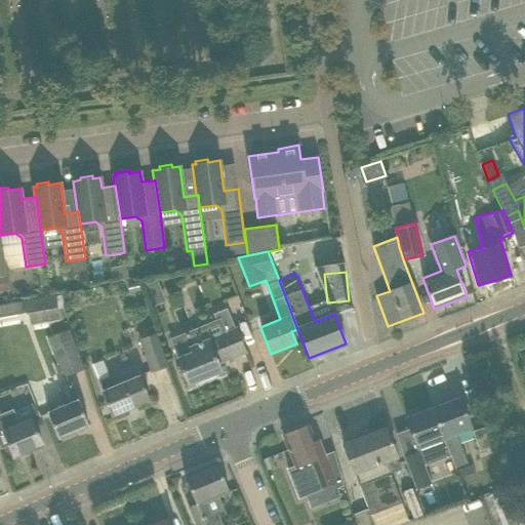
[(138,281),(127,284),(129,292),(139,290),(138,281)]
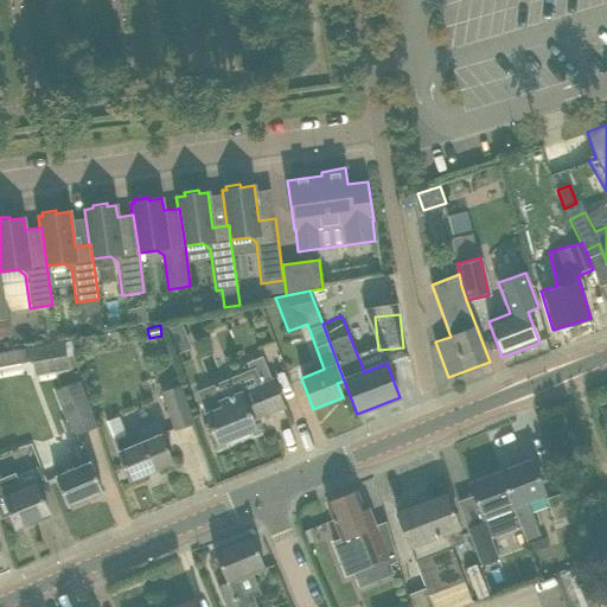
[(30,347),(34,375),(69,369),(63,342),(30,347)]
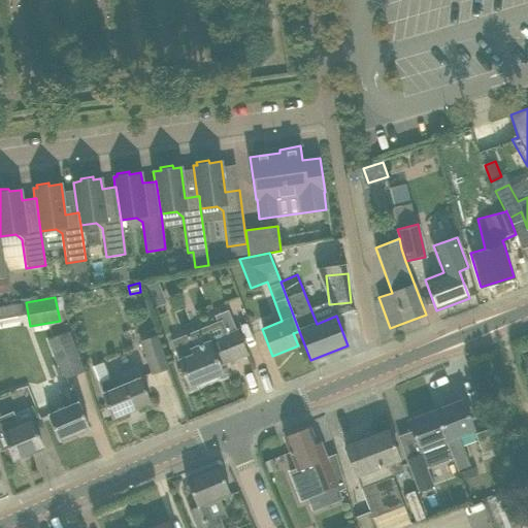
[(17,304),(0,306),(0,319),(19,316),(17,304)]
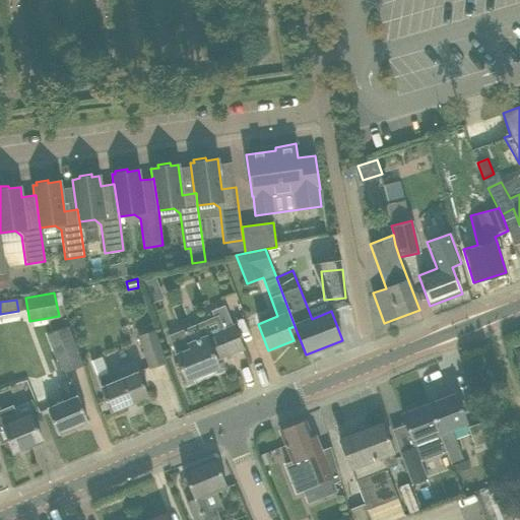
[(168,336),(187,381),(219,368),(216,360),(243,348),(233,325),(225,305),(210,311),(217,330),(192,340),(186,328),(168,336)]
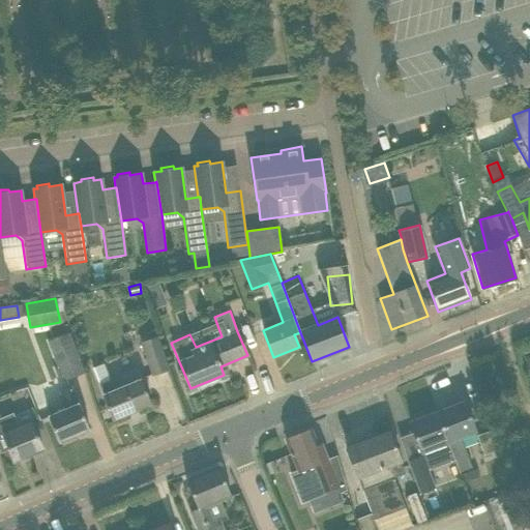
[(48,341),(63,381),(85,373),(69,332),(48,341)]
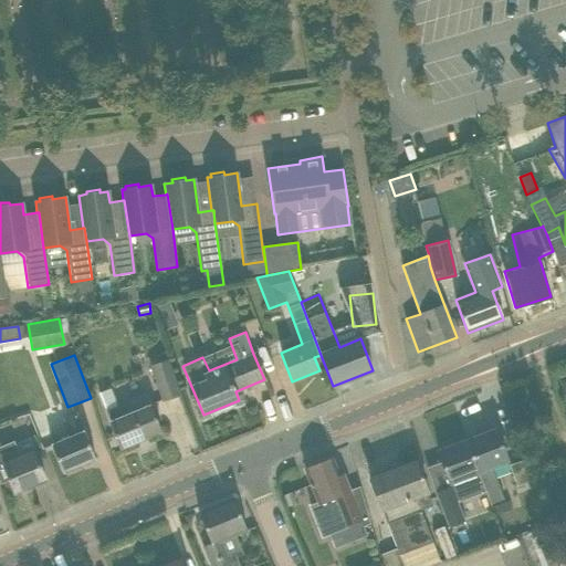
[(149,365),(161,401),(181,396),(168,358),(149,365)]
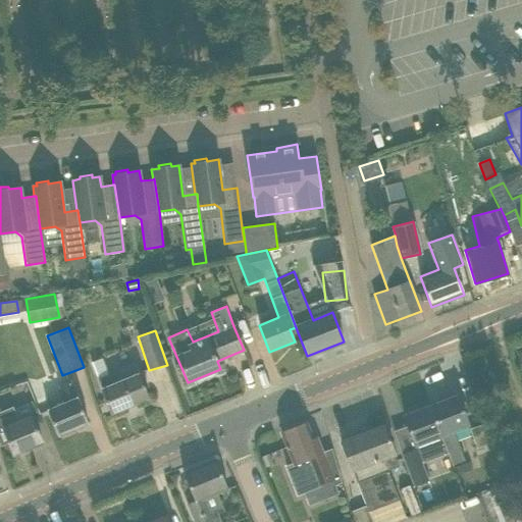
[(101,387),(104,395),(111,414),(148,399),(133,362),(117,368),(122,378),(113,382),(105,366),(95,370),(102,387),(101,387)]
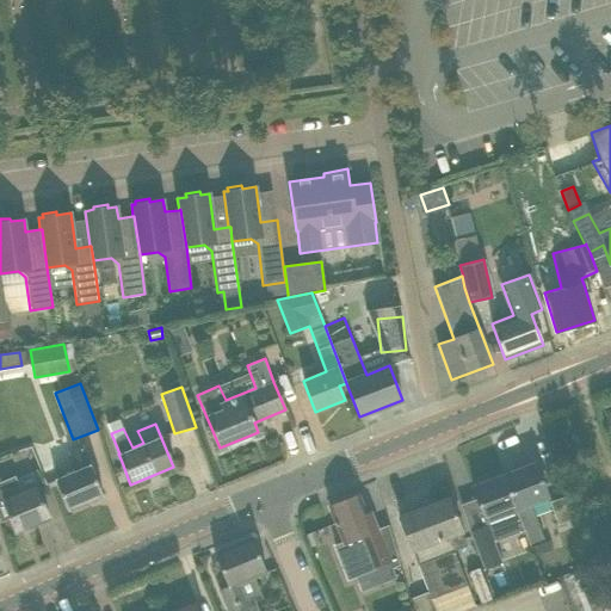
[(75,471),(55,481),(59,488),(68,511),(103,495),(94,474),(81,444),(67,451),(72,462),(75,471)]
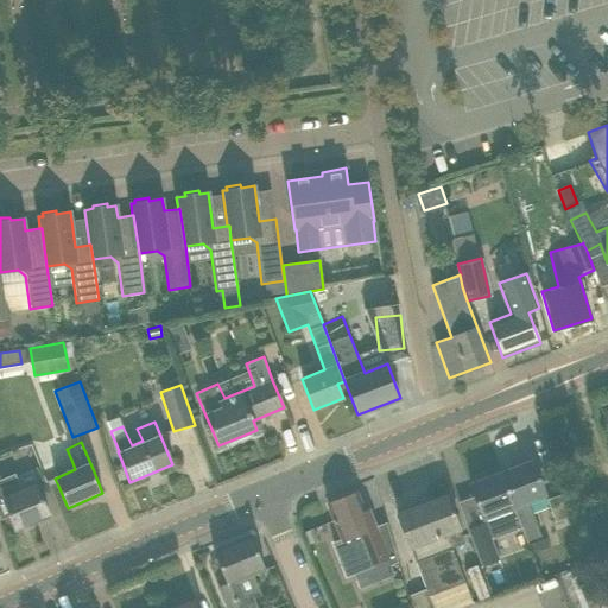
[(533,462),(501,474),(521,525),(527,542),(540,537),(529,502),(545,495),(542,485),(533,462)]
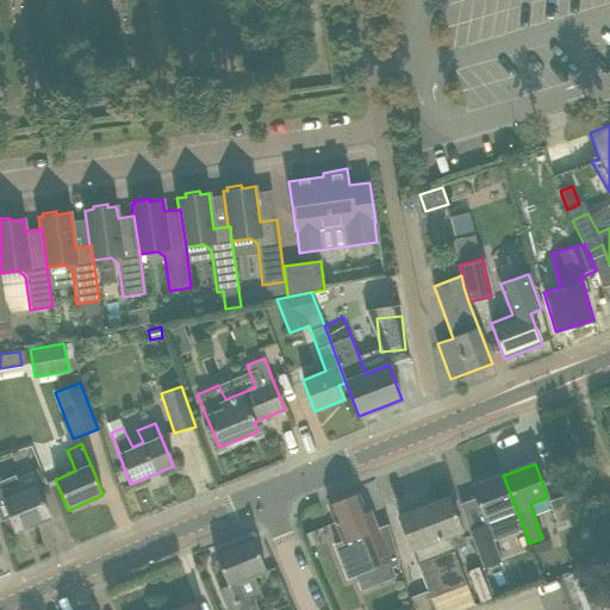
[(14,475),(0,480),(0,517),(1,521),(10,517),(17,531),(49,517),(39,496),(36,485),(20,491),(14,475)]
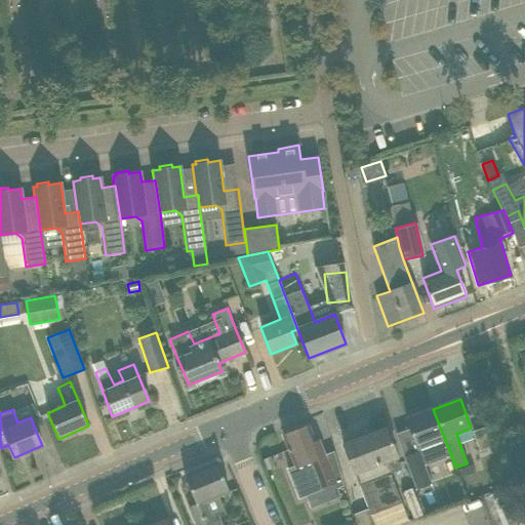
[(418,452),(404,457),(416,489),(432,483),(425,463),(450,453),(433,409),(430,411),(421,414),(419,410),(406,415),(407,419),(406,419),(409,428),(413,439),(417,448),(418,452)]
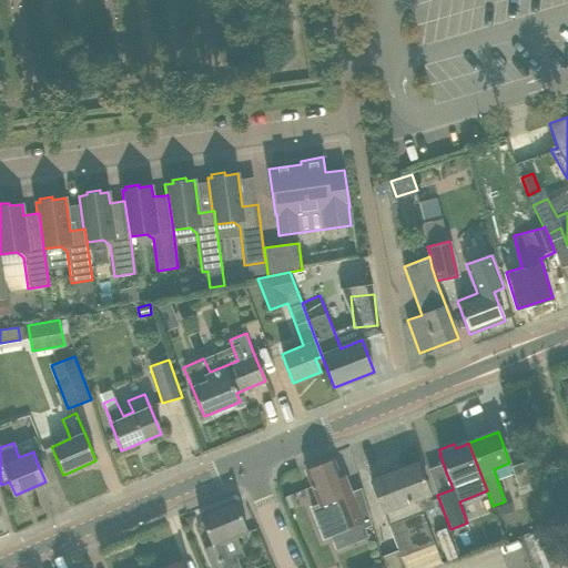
[(330,457),(302,468),(317,505),(311,508),(324,538),(330,535),(352,526),(357,540),(366,537),(363,529),(372,526),(361,488),(348,494),(341,474),(337,475),(330,457)]
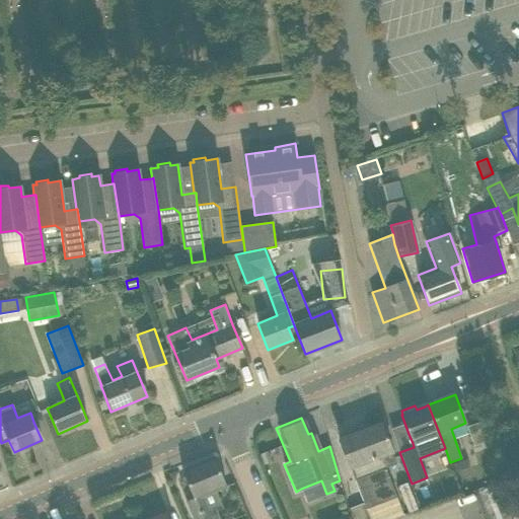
[(465,426),(473,446),(490,440),(482,421),(465,426)]
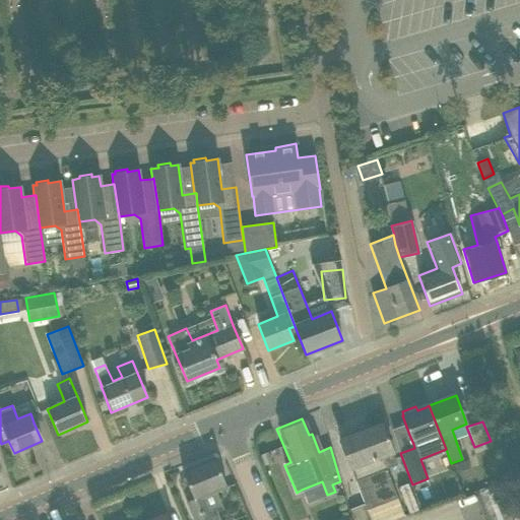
[(382,424),(361,432),(377,473),(398,465),(382,424)]
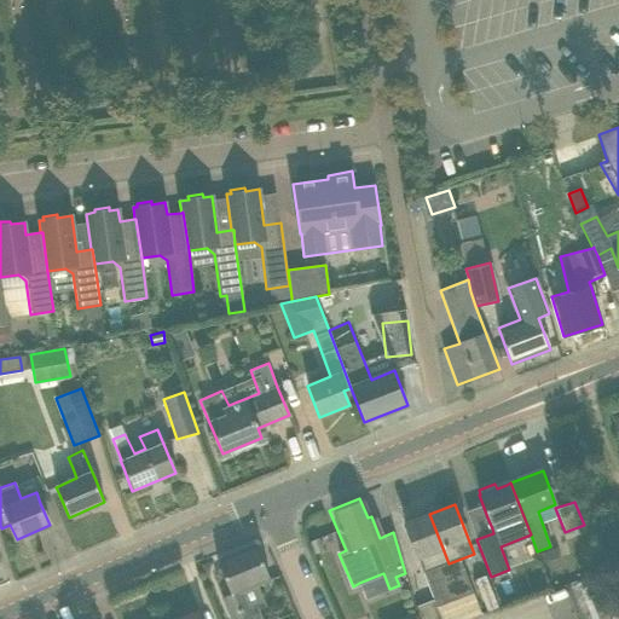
[(429,514),(404,524),(423,573),(449,563),(429,514)]
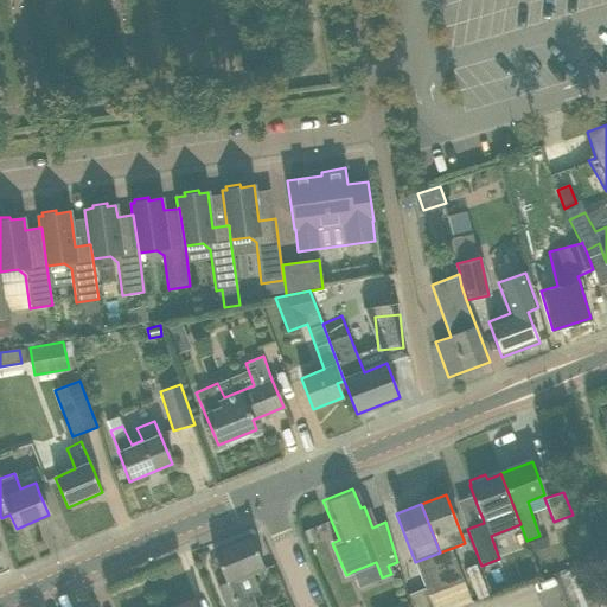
[(250,534),(213,549),(227,583),(218,587),(225,606),(248,606),(237,580),(264,569),(250,534)]
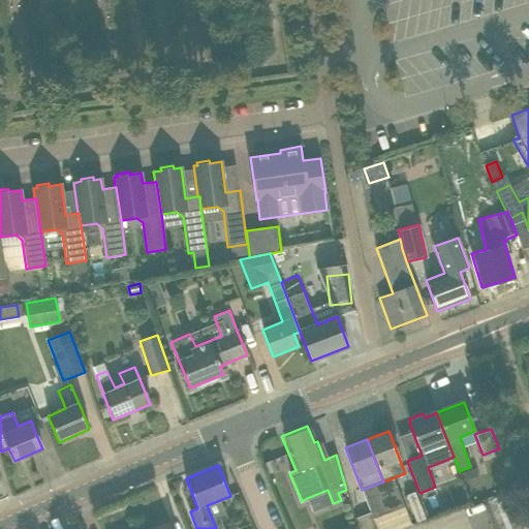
[(474,467),(460,472),(463,481),(478,476),(474,467)]
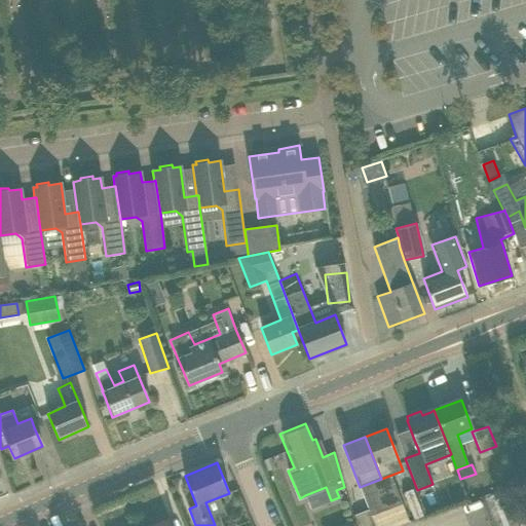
[(374,525),(364,497),(348,503),(354,525),(374,525)]
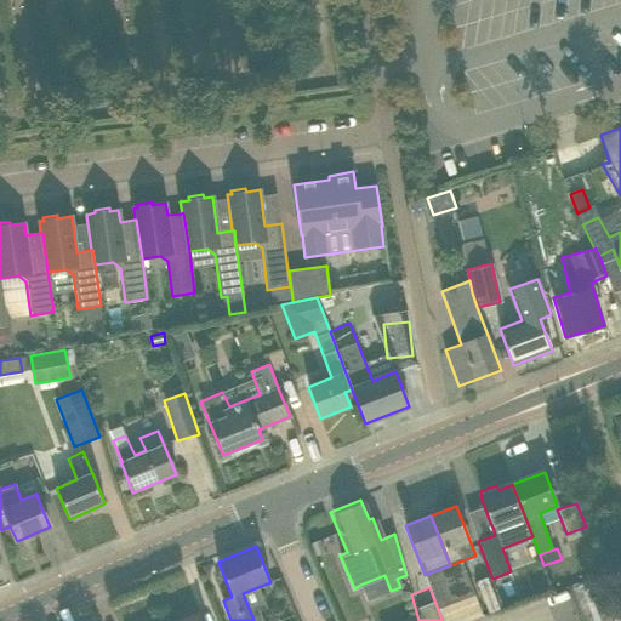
[(496,598),(486,602),(491,615),(500,613),(496,598)]
